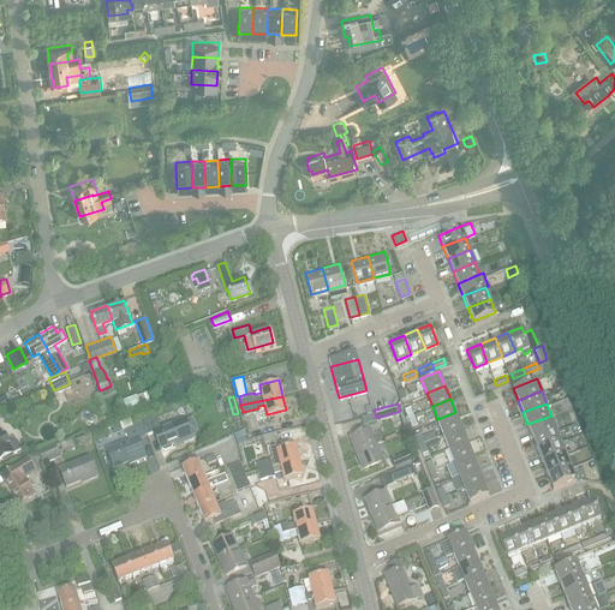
[(437,419),(442,432),(460,425),(455,412),(437,419)]
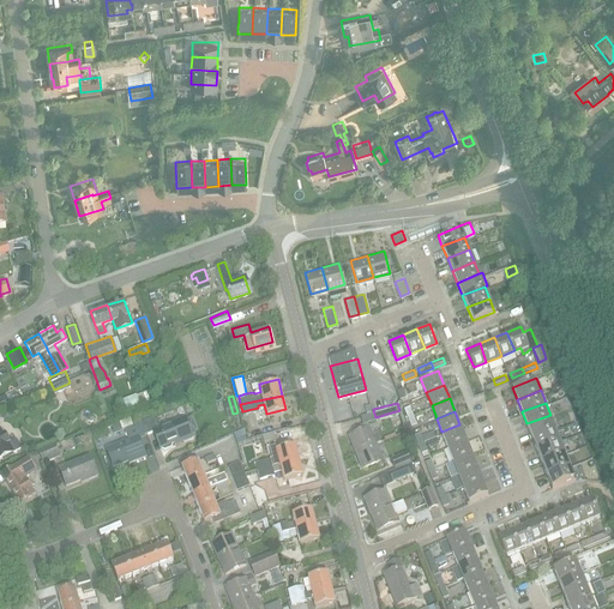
[(156,412),(142,418),(146,430),(152,428),(160,445),(160,444),(164,446),(172,444),(173,439),(176,438),(176,436),(180,434),(182,438),(191,434),(184,415),(161,424),(156,412)]
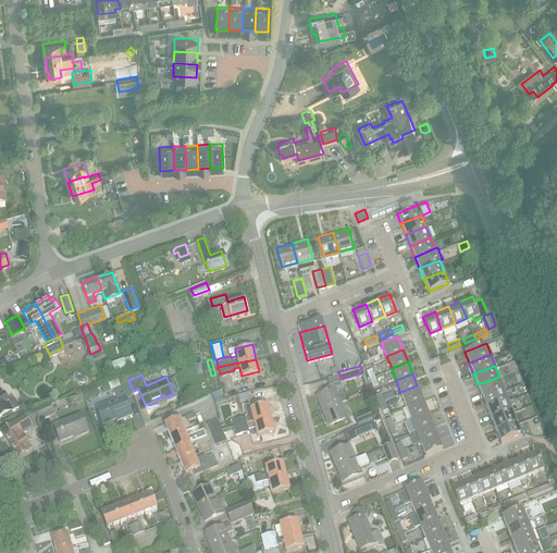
[(116,397),(96,405),(102,420),(118,415),(116,413),(121,412),(122,415),(131,412),(123,394),(133,391),(128,380),(121,383),(119,377),(109,381),(111,386),(112,386),(116,397)]
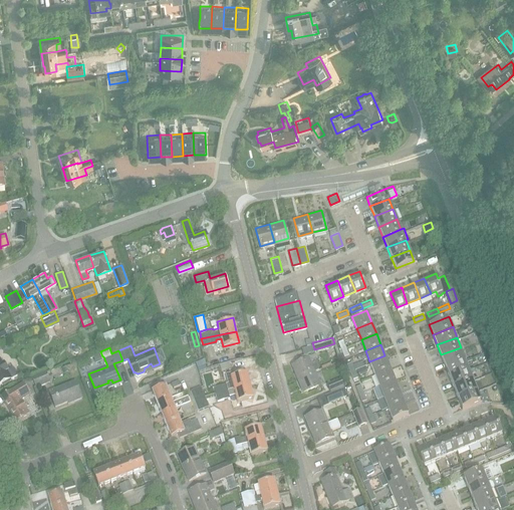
[(441,354),(445,365),(465,357),(461,347),(441,354)]
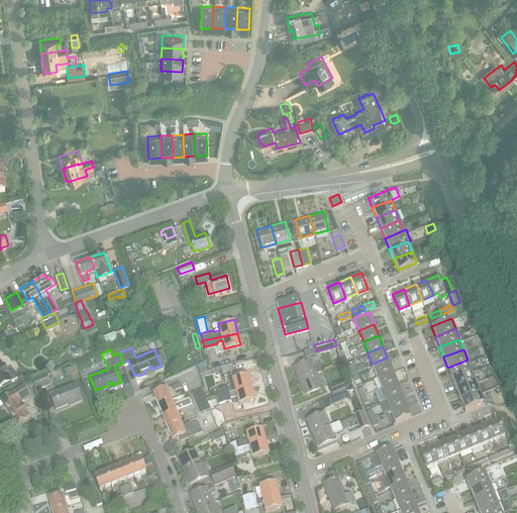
[(293,365),(298,378),(316,371),(320,370),(320,369),(316,362),(312,364),(308,353),(297,358),(299,363),(293,365)]
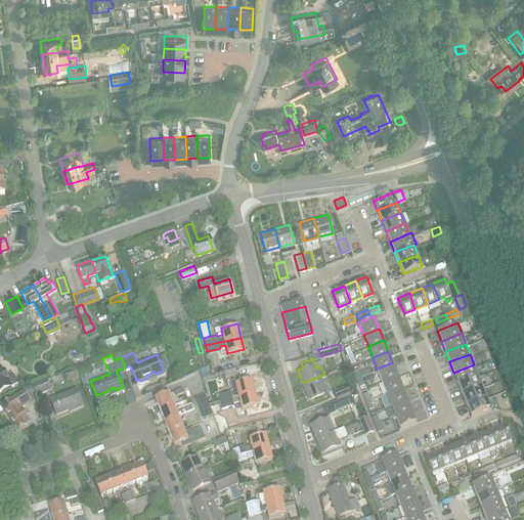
[(377,369),(382,380),(397,373),(392,362),(377,369)]
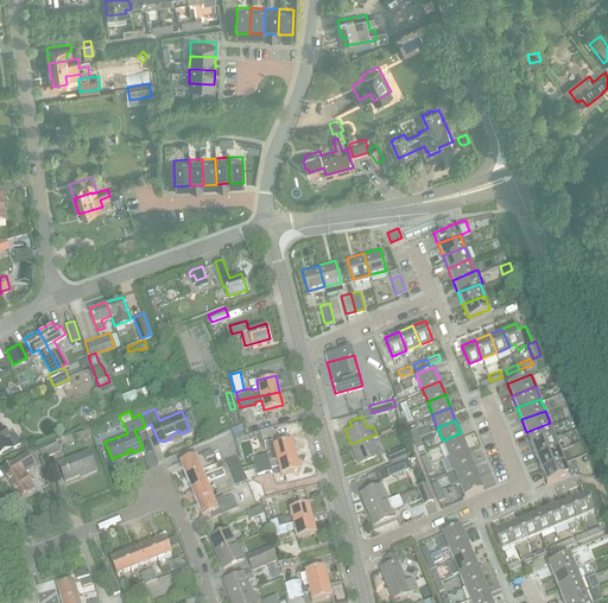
[(0,423),(0,450),(12,444),(20,439),(14,431),(8,435),(4,426),(2,427),(0,423)]
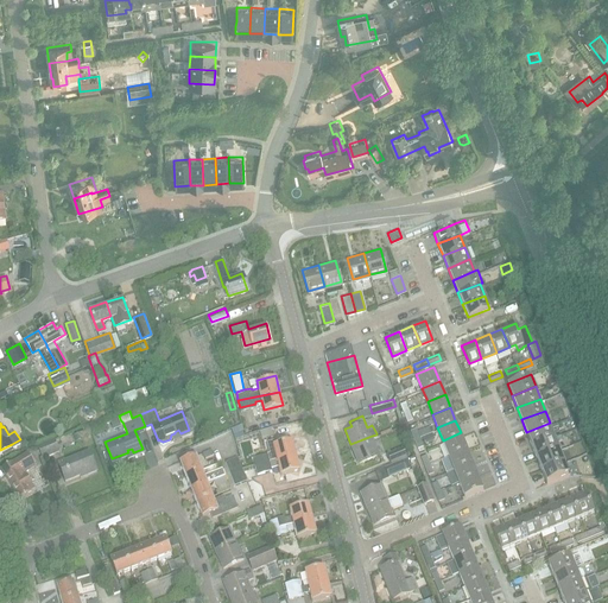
[(240,423),(230,426),(234,436),(244,432),(240,423)]
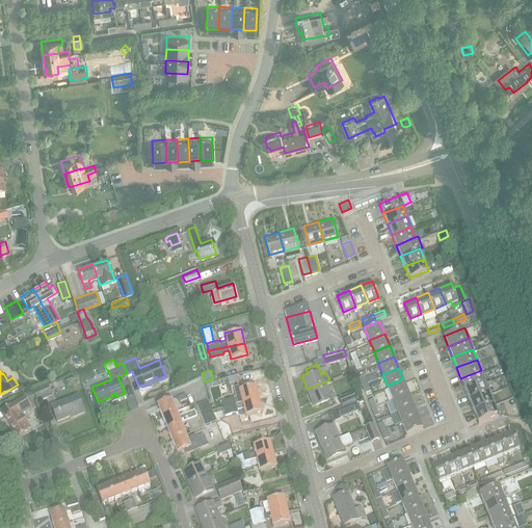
[(460,378),(464,389),(485,380),(481,370),(460,378)]
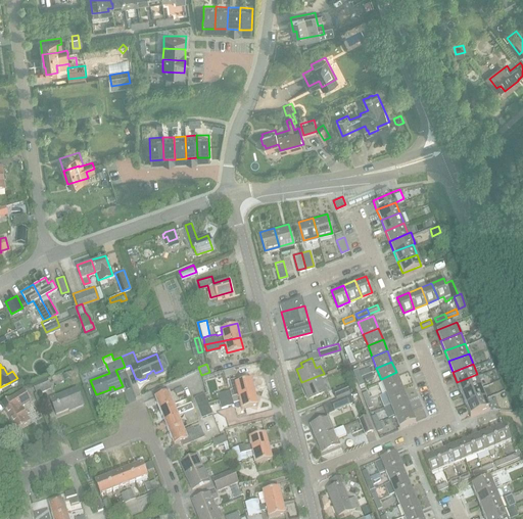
[(232,366),(223,368),(225,374),(234,372),(232,366)]
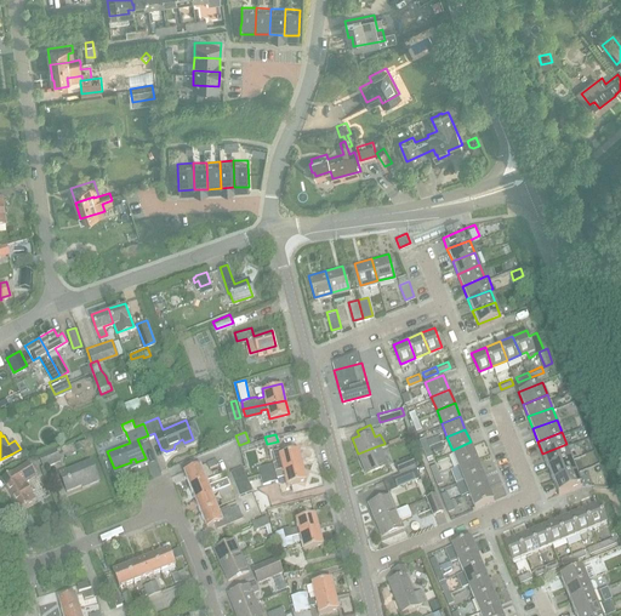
[(83,437),(74,440),(77,446),(86,443),(83,437)]
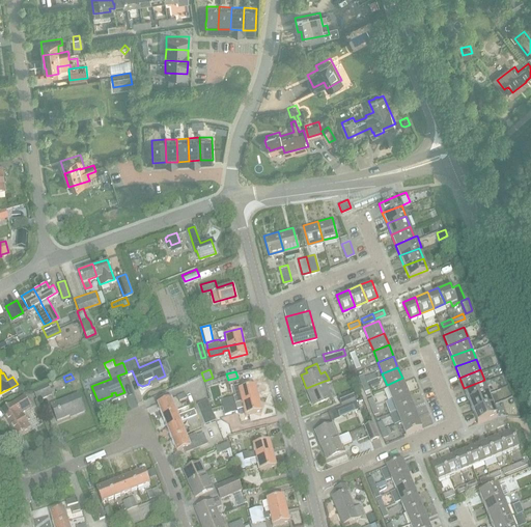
[(387,385),(391,396),(407,390),(402,378),(387,385)]
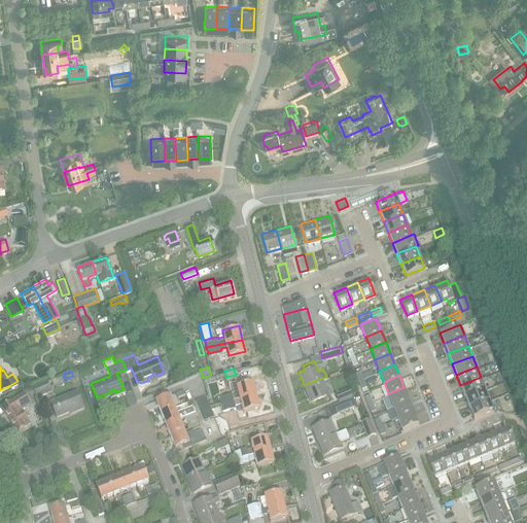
[(363,377),(358,379),(363,389),(367,388),(365,384),(366,384),(363,377)]
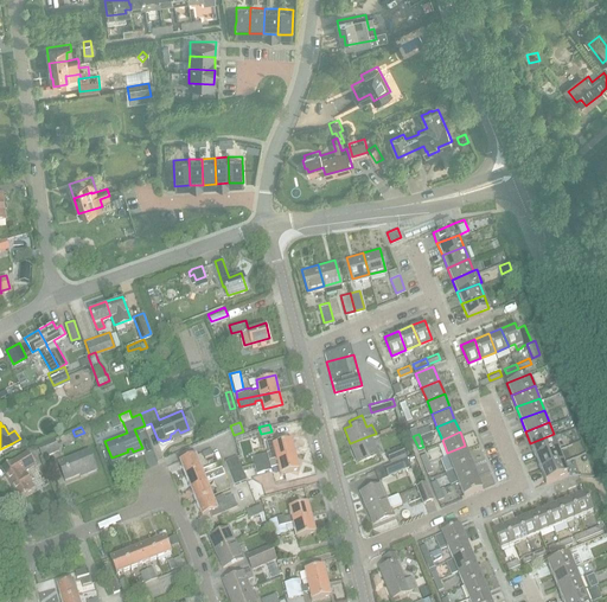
[(530,443),(535,455),(558,446),(554,434),(530,443)]
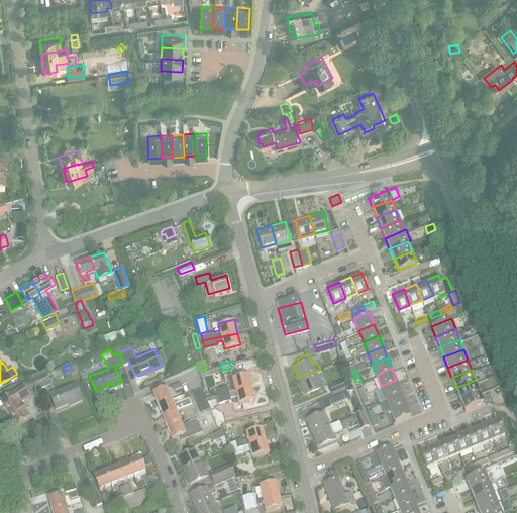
[(236,371),(227,373),(229,383),(228,384),(229,390),(234,389),(235,390),(251,385),(247,373),(237,376),(236,371)]
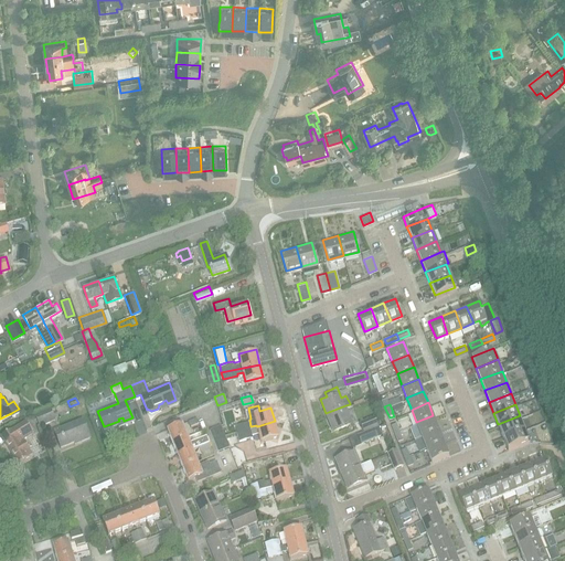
[(345,405),(326,413),(332,429),(351,421),(345,405)]
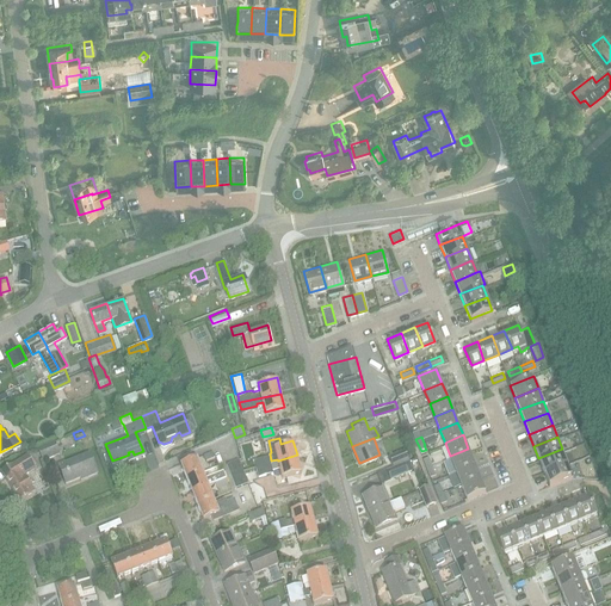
[(38,446),(43,457),(59,451),(55,440),(38,446)]
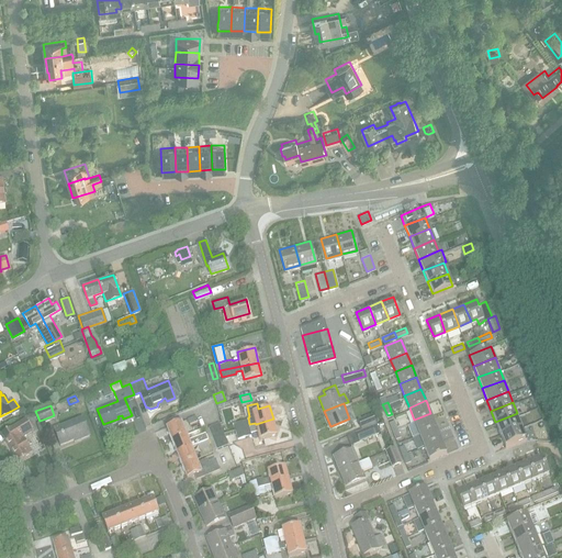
[(358,416),(361,427),(377,422),(372,411),(358,416)]
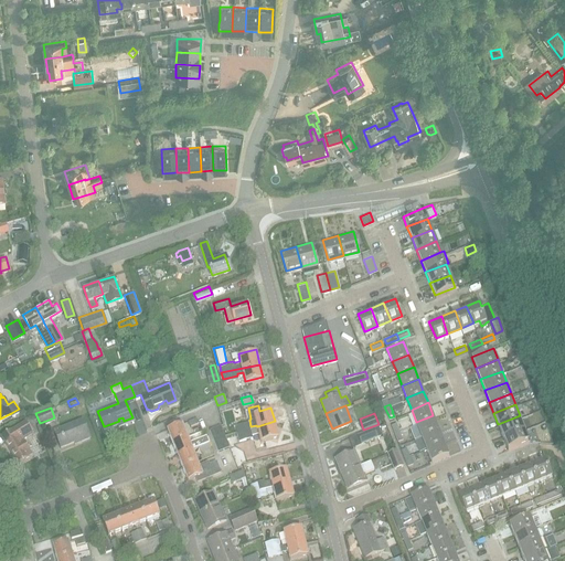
[(416,422),(422,435),(438,427),(433,415),(416,422)]
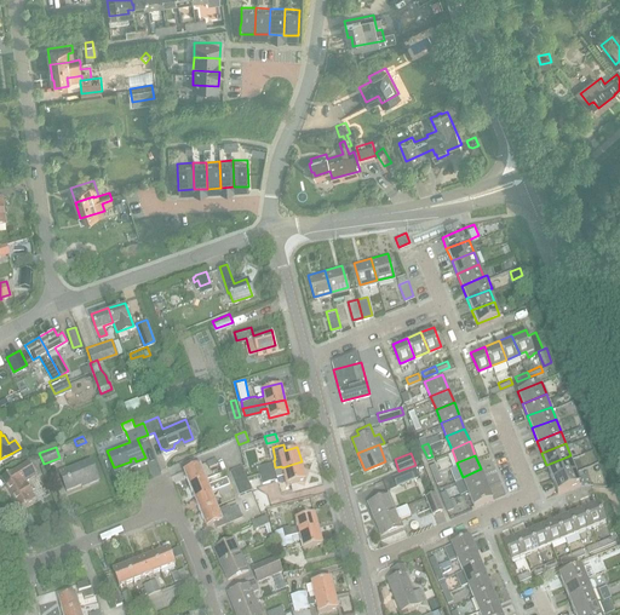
[(546,465),(552,478),(575,469),(570,455),(546,465)]
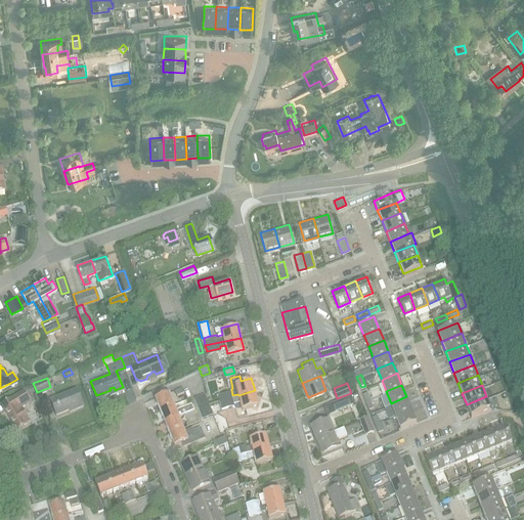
[(4,407),(12,422),(13,421),(16,427),(30,419),(20,403),(30,398),(24,387),(10,395),(0,400),(4,407)]
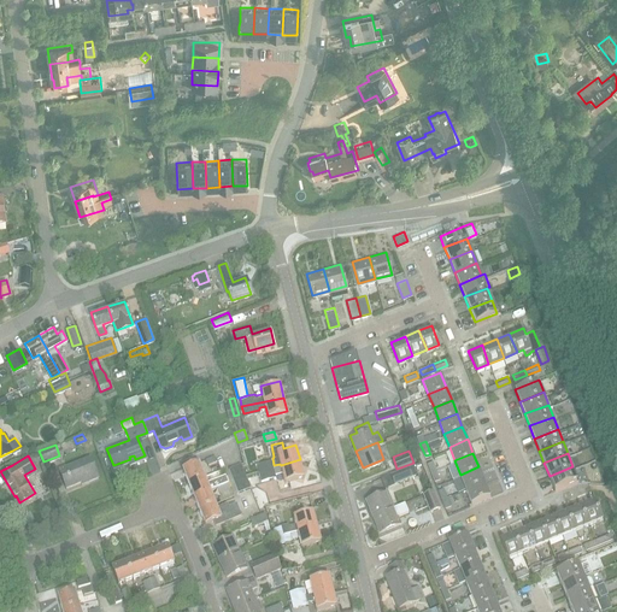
[(82,477),(82,476),(86,475),(88,478),(97,474),(89,455),(58,468),(65,484),(82,477)]
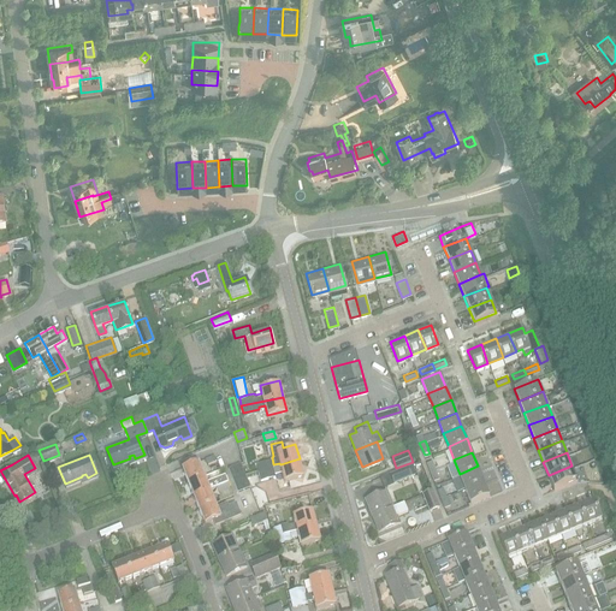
[(258,468),(259,472),(274,467),(273,464),(272,457),(252,462),(249,457),(242,460),(246,472),(258,468)]
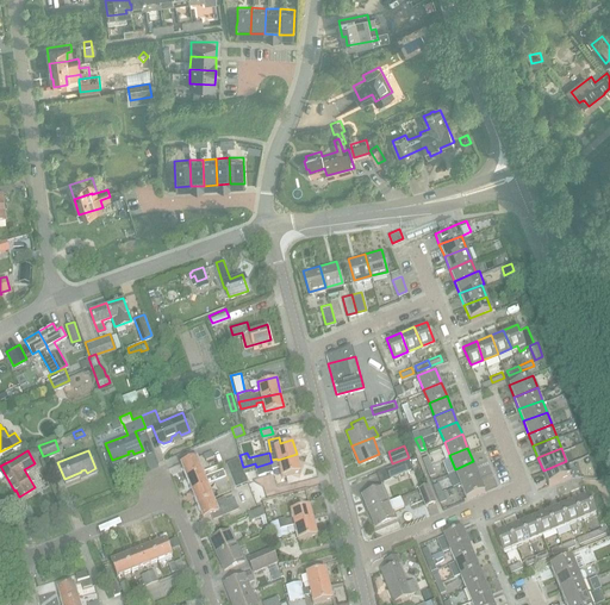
[(180,460),(185,474),(201,468),(195,454),(180,460)]
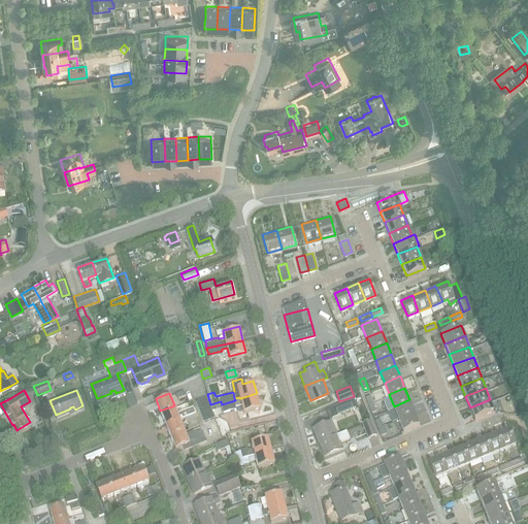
[(235,400),(222,404),(223,408),(236,405),(235,404),(241,402),(243,411),(260,406),(257,393),(240,398),(239,397),(234,398),(235,400)]
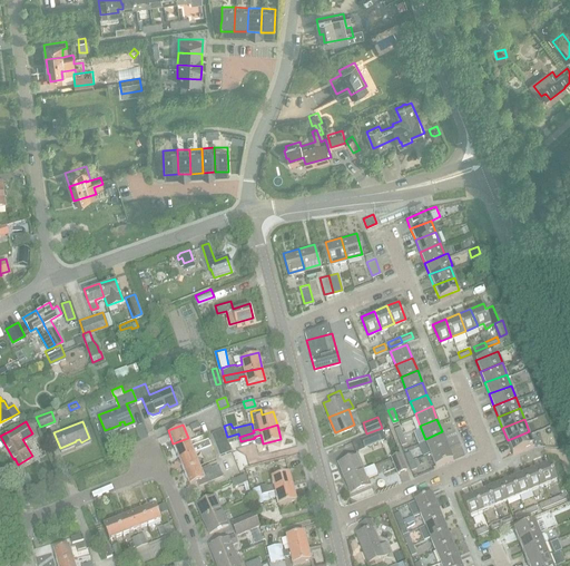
[(223,426),(217,428),(220,439),(226,437),(223,426)]
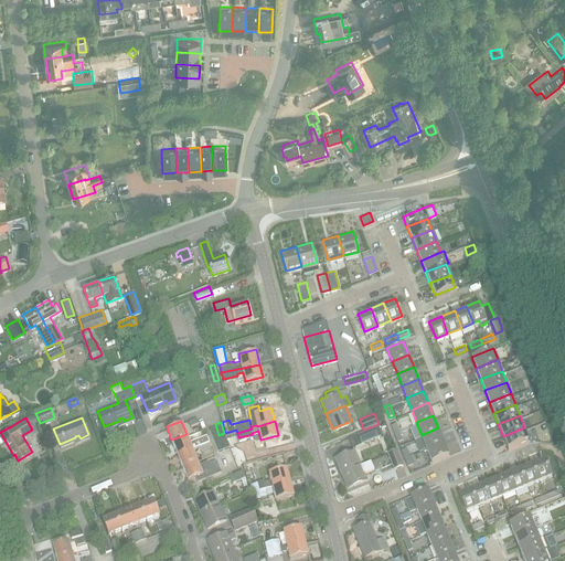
[(215,424),(210,426),(214,437),(219,435),(215,424)]
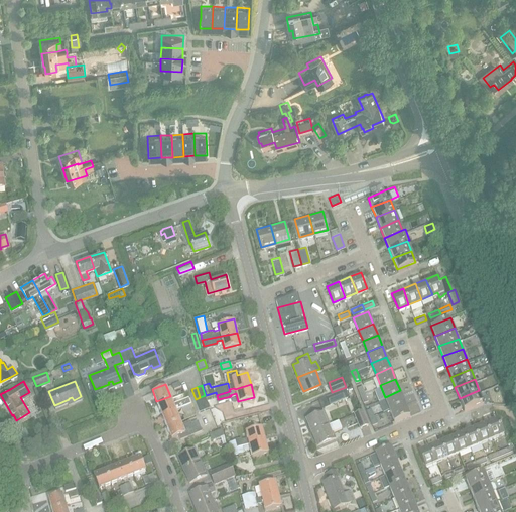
[(346,387),(332,392),(318,397),(321,405),(345,396),(349,394),(346,387)]
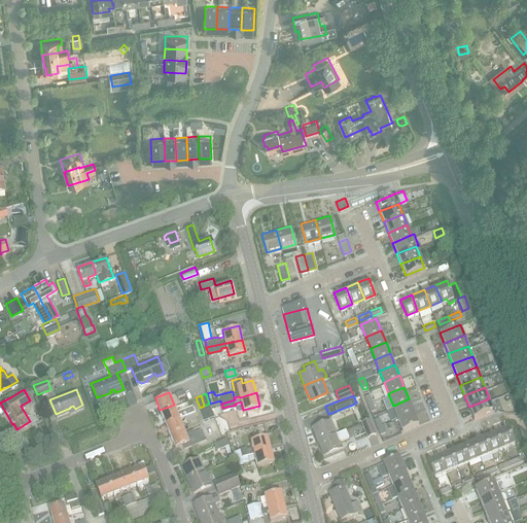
[(393,406),(398,417),(413,410),(409,398),(393,406)]
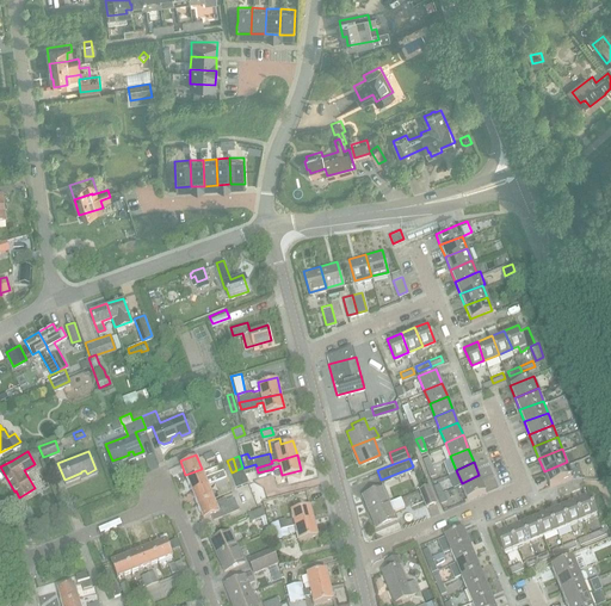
[(567,462),(544,471),(549,483),(572,474),(567,462)]
